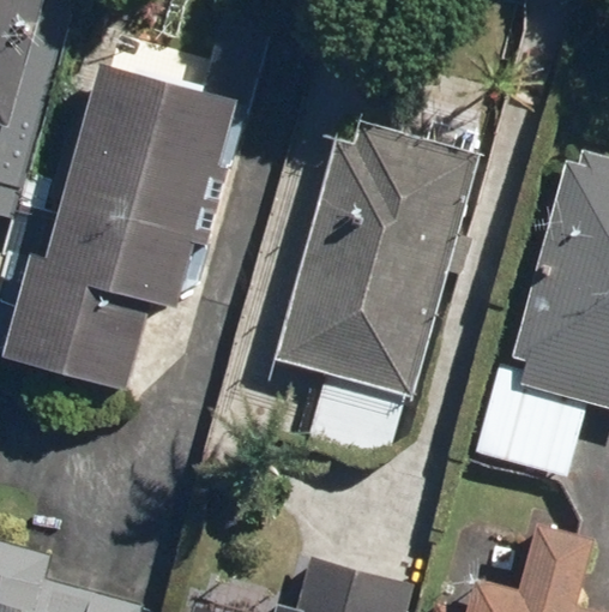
[(0,217),(14,221),(72,0),(0,0),(0,217)]
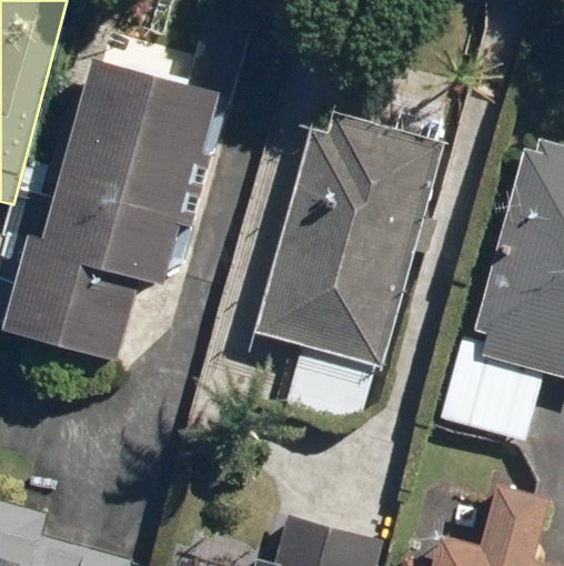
[(137,281),(163,287),(215,93),(88,59),(71,123),(60,121),(43,183),(53,187),(40,238),(26,234),(0,331),(114,361),(137,281)]
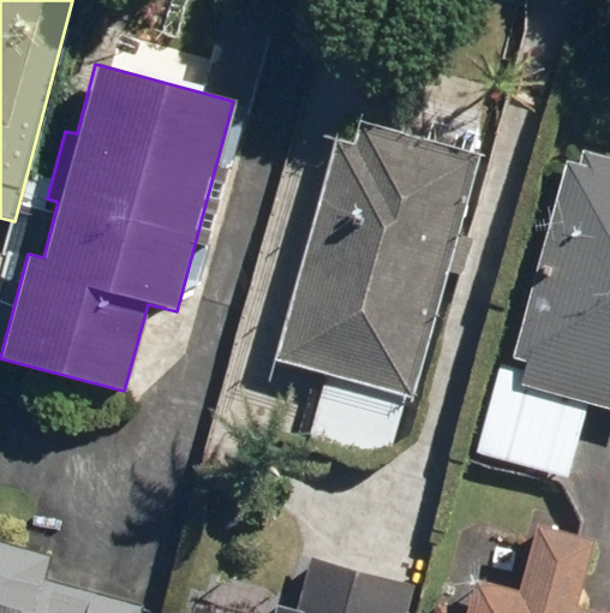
[(472,153),(358,121),(352,144),(335,140),(274,359),(327,375),(308,442),(384,464),(472,153)]
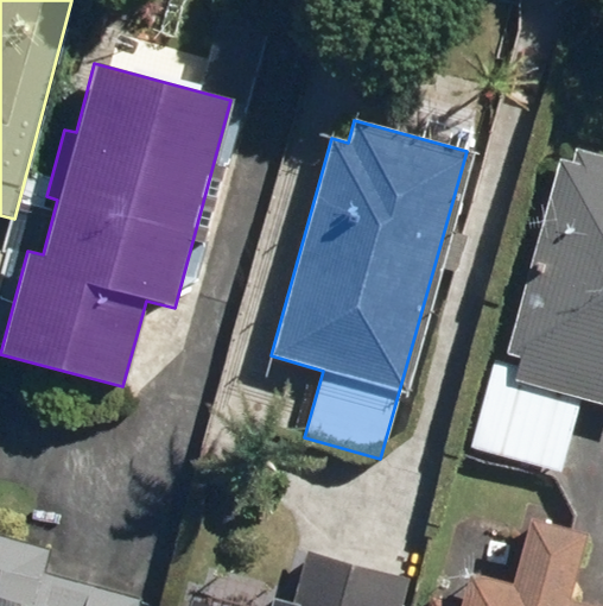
[(583,401),(602,405),(602,158),(578,151),(575,162),(560,158),(500,361),(490,359),(464,448),(560,475),(583,401)]
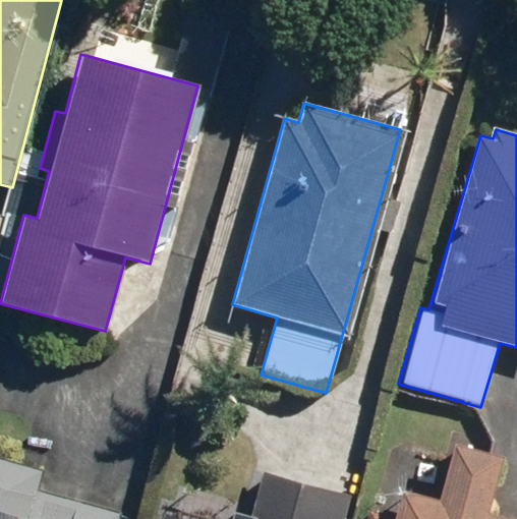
[(507,518),(487,514),(503,456),(454,444),(439,500),(403,491),(396,518),(507,518)]
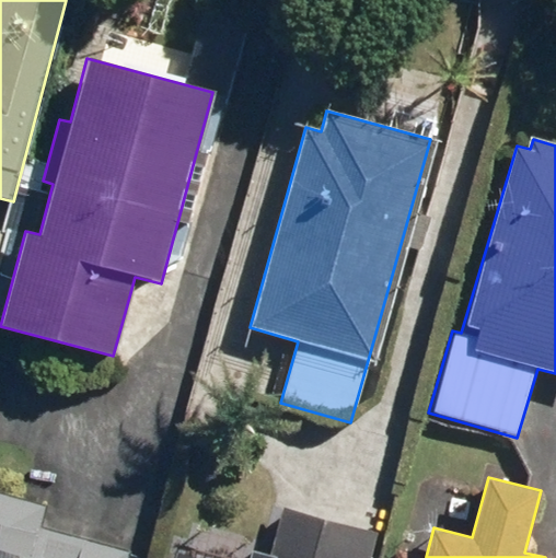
[(130,557),(131,553),(38,527),(44,507),(0,493),(0,557),(130,557)]
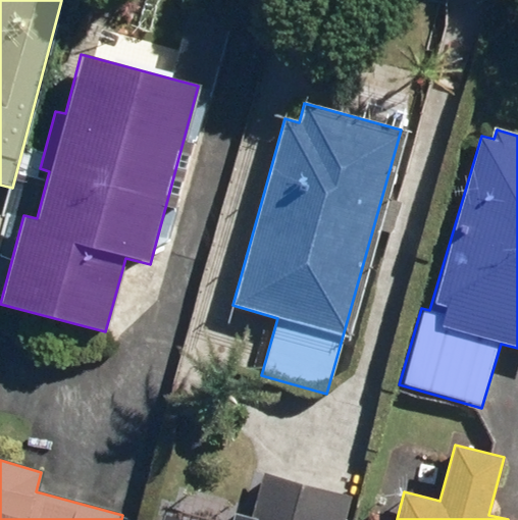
[(345,519),(351,499),(264,474),(251,519),(178,519),(163,515),(162,519),(345,519)]
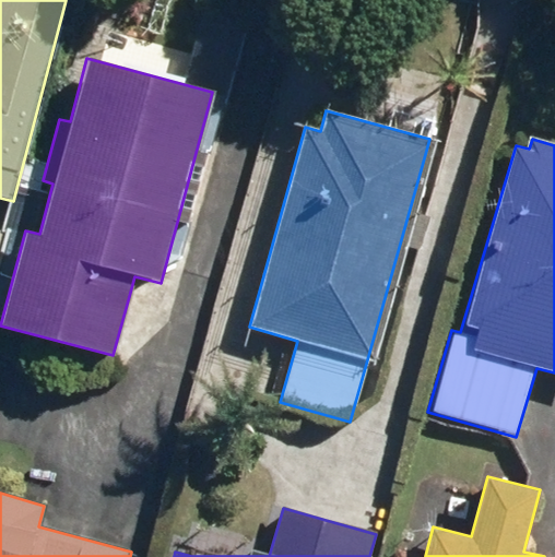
All buildings are outlined.
